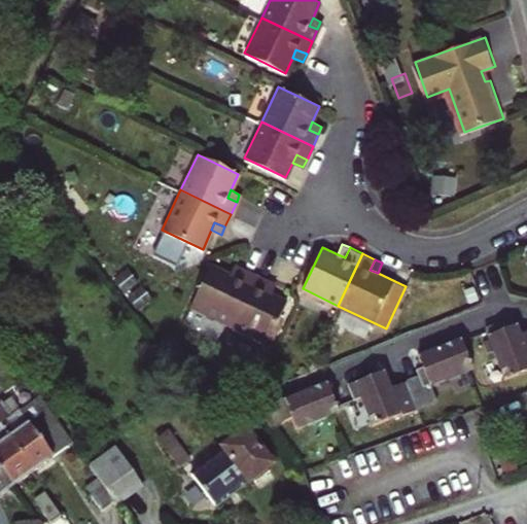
[(238,277),(243,267),(236,264),(231,274),(238,277)]
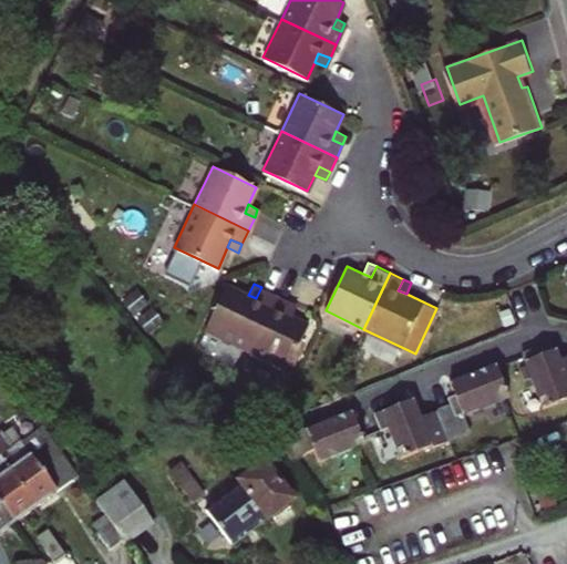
[(226,285),(205,329),(248,349),(275,294),(261,287),(256,298),(248,295),(226,285)]
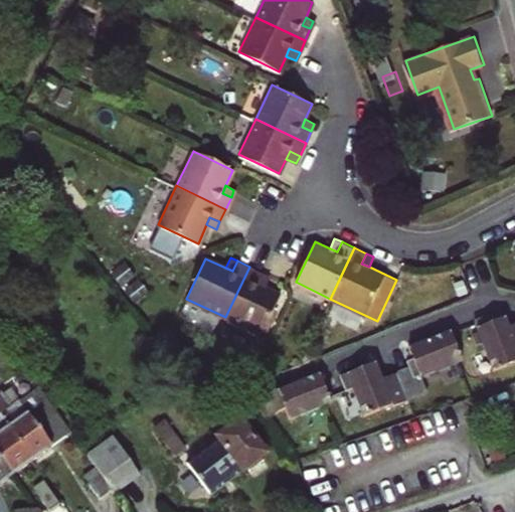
[(249,267),(225,317),(262,334),(281,293),(265,286),(258,284),(263,273),(249,267)]
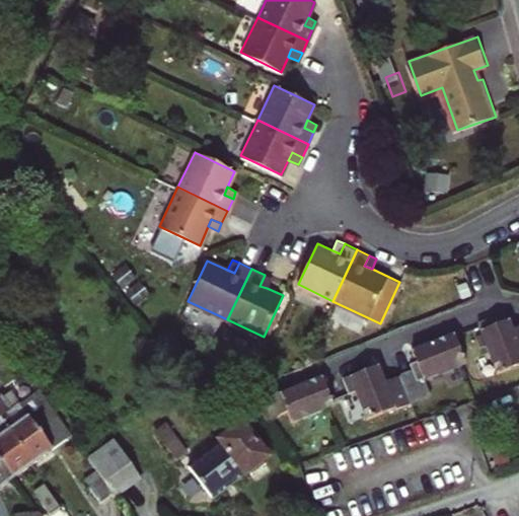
[(260,286),(267,288),(271,278),(265,275),(260,286)]
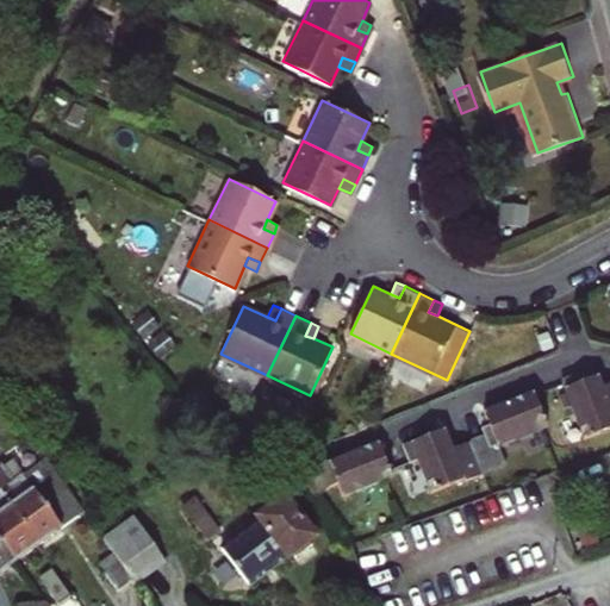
[(584,379),(580,370),(560,379),(583,437),(609,425),(609,381),(602,386),(597,374),(584,379)]
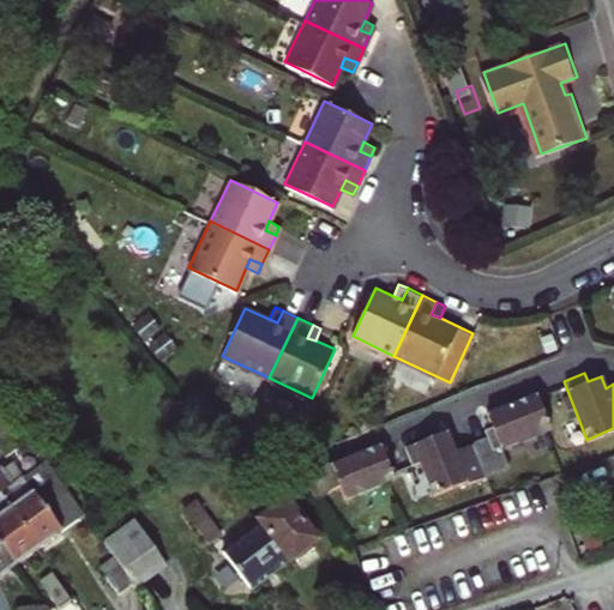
[(486,436),(471,442),(485,475),(507,466),(499,447),(549,427),(535,393),(486,412),(491,426),(482,429),(486,436)]
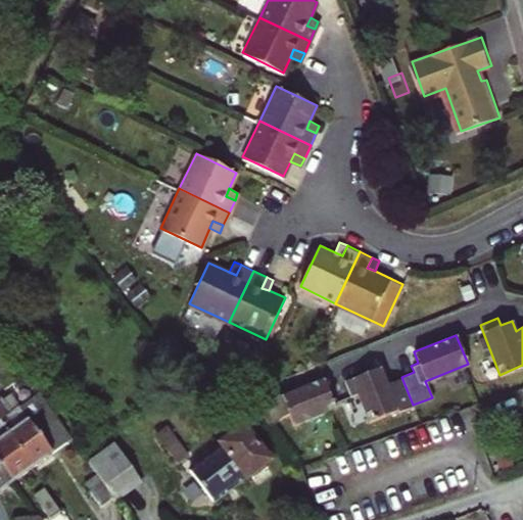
[(314,348),(304,367),(324,360),(314,348)]
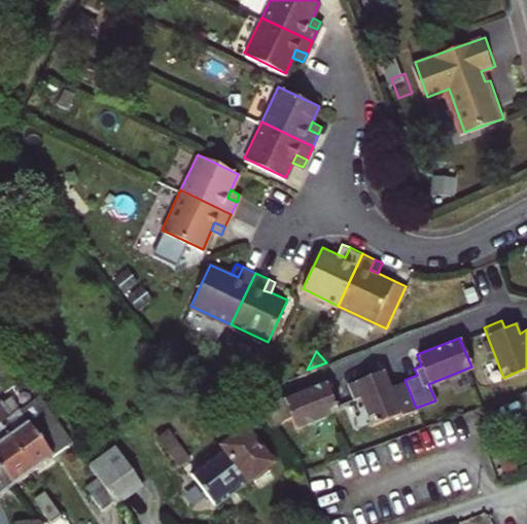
[(390,387),(383,370),(347,384),(352,399),(359,396),(371,424),(416,408),(405,380),(390,387)]
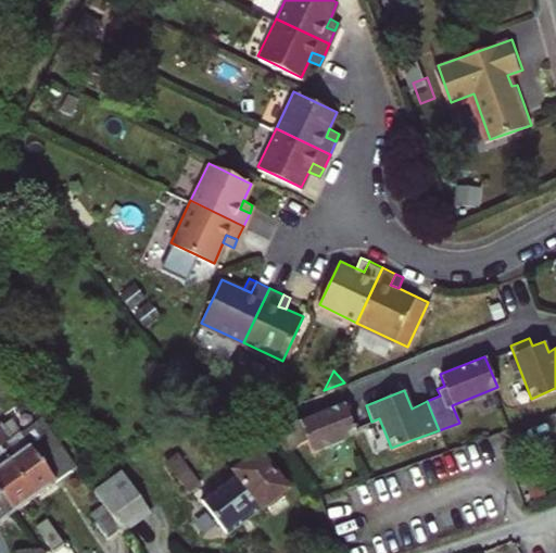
[(292,403),(261,415),(286,451),(305,438),(311,450),(355,432),(344,402),(298,419),(292,403)]
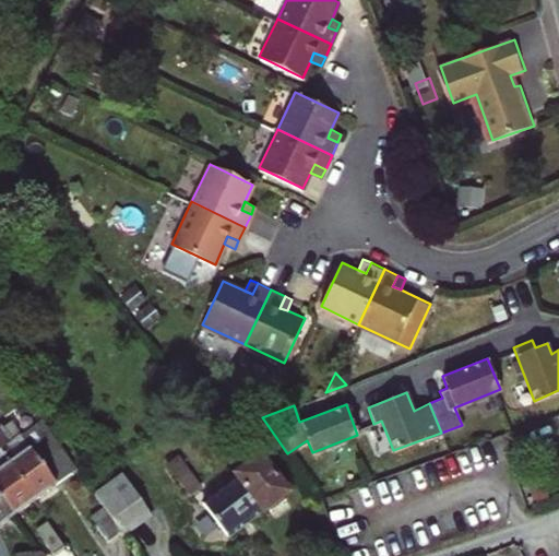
[(143,412),(133,420),(141,428),(150,421),(143,412)]
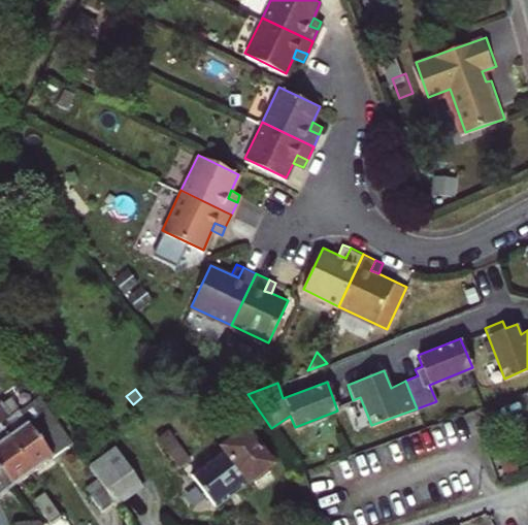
[(0,422),(34,469),(53,456),(9,395),(2,401),(0,397),(0,422)]
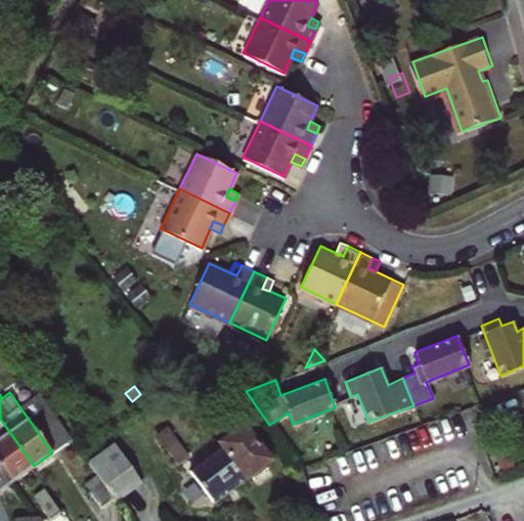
[(0,463),(12,481),(34,466),(0,419),(0,463)]
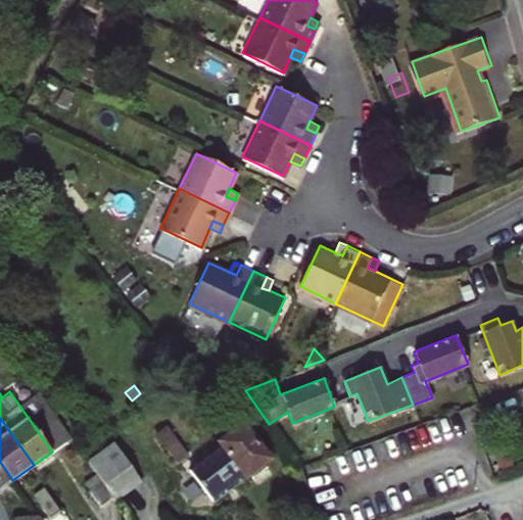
[(171,422),(156,432),(180,462),(193,451),(171,422)]
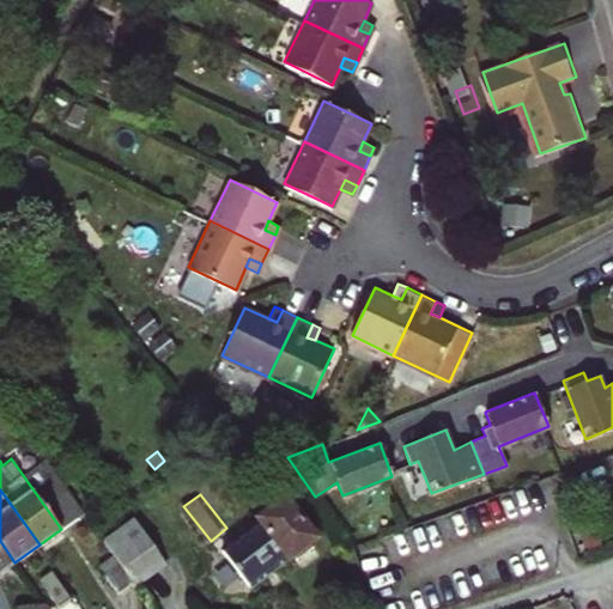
[(285,498),(224,546),(253,582),(296,548),(302,555),(314,546),(309,540),(315,535),(285,498)]
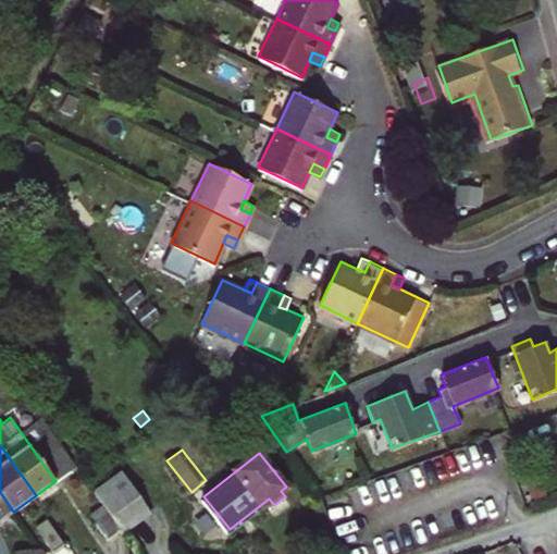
[(122,470),(95,490),(104,505),(121,528),(124,531),(151,511),(122,470)]
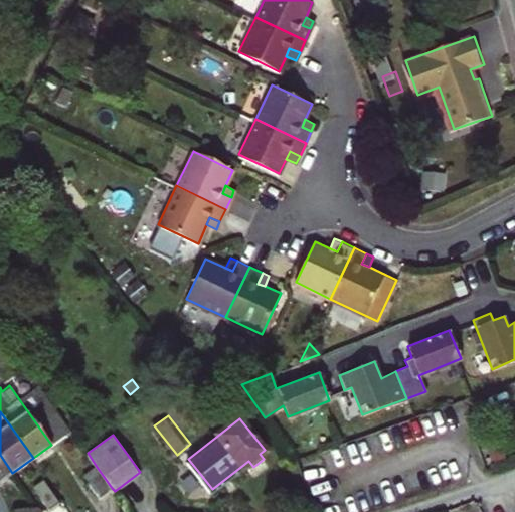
[(0,482),(12,473),(0,455),(0,482)]
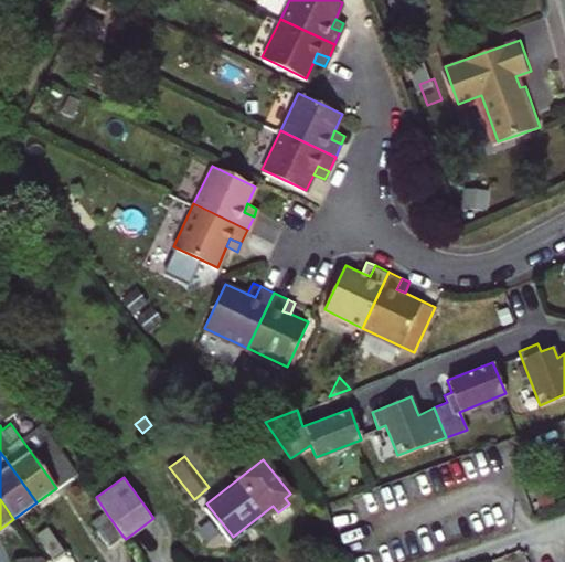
[(123,536),(106,512),(93,521),(109,545),(123,536)]
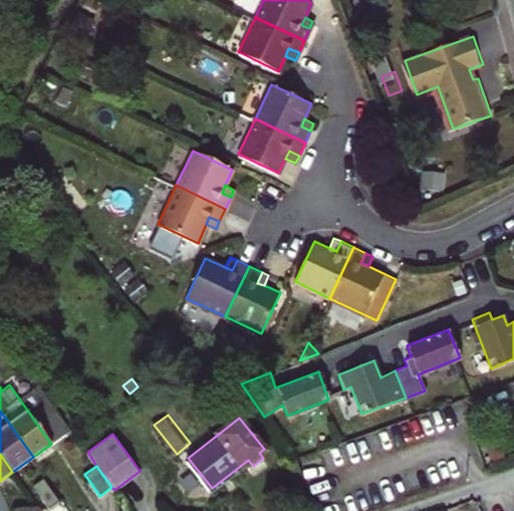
[(59,499),(44,477),(33,484),(49,507),(59,499)]
